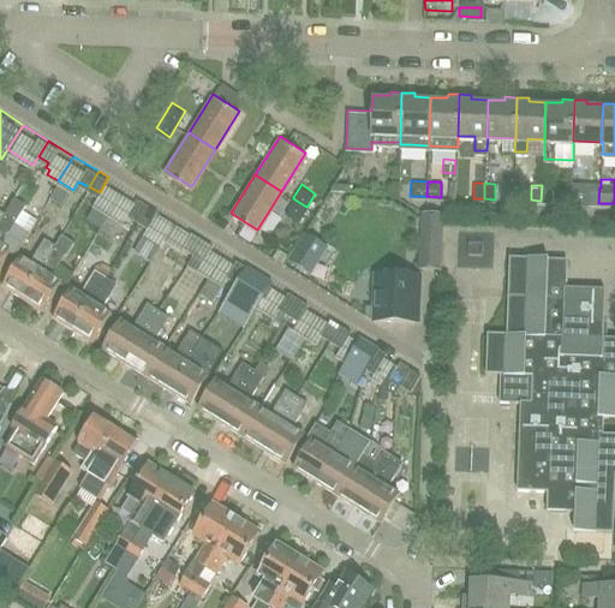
[(553,186),(542,185),(541,201),(553,201),(553,186)]
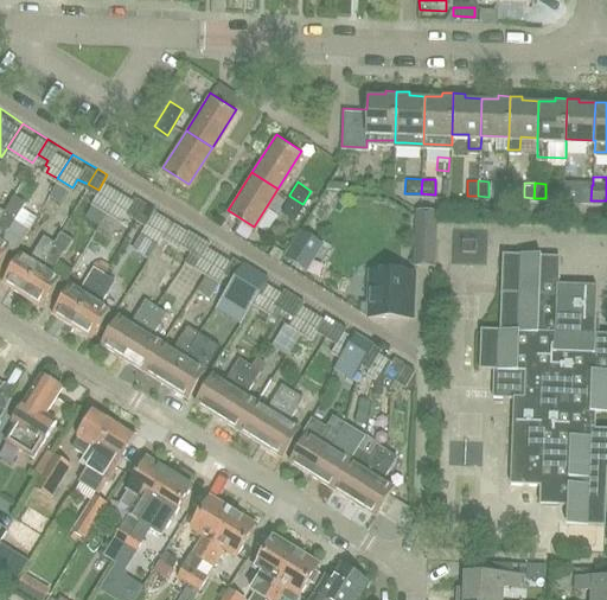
[(122,184),(107,209),(121,217),(126,209),(135,216),(146,199),(136,193),(122,184)]
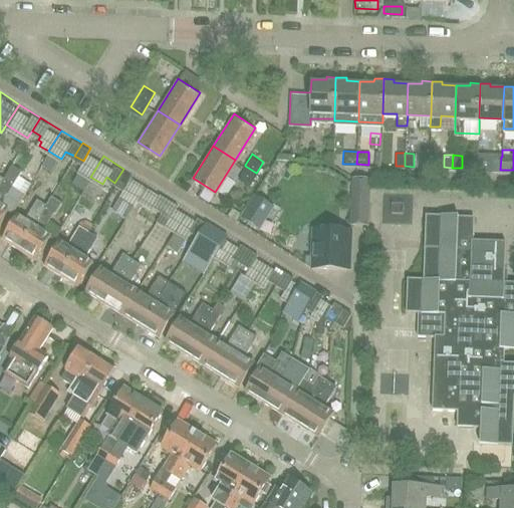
[(500,170),(501,157),(492,157),(491,169),(500,170)]
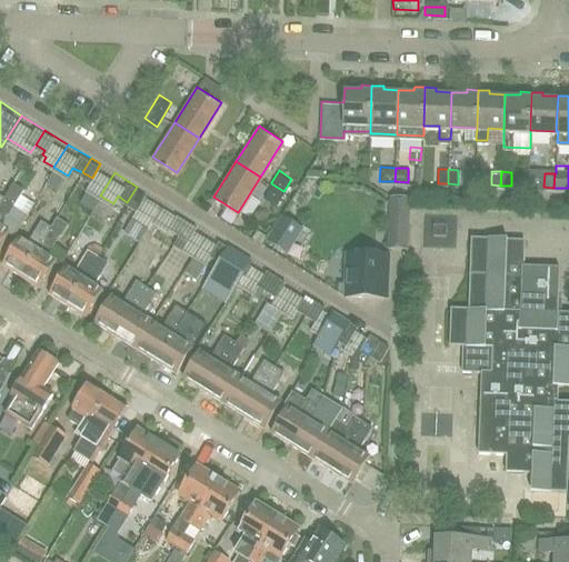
[(5,194),(0,201),(0,241),(9,228),(0,223),(23,186),(13,180),(5,194)]
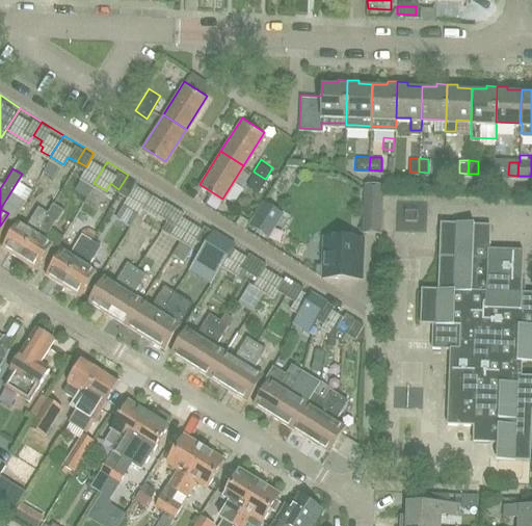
[(259,189),(265,179),(254,172),(247,182),(259,189)]
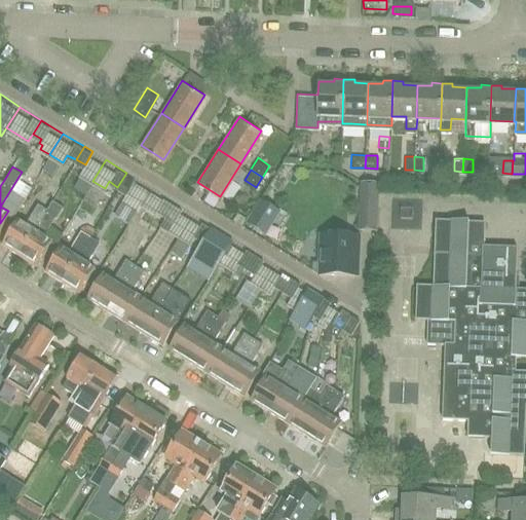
[(126,173),(117,187),(126,192),(121,199),(138,209),(151,187),(135,178),(126,173)]
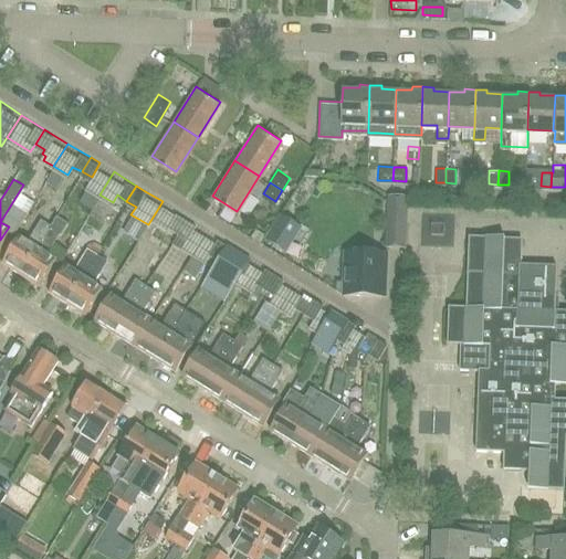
[(406,244),(408,208),(408,200),(408,192),(388,191),(386,244),(406,244)]
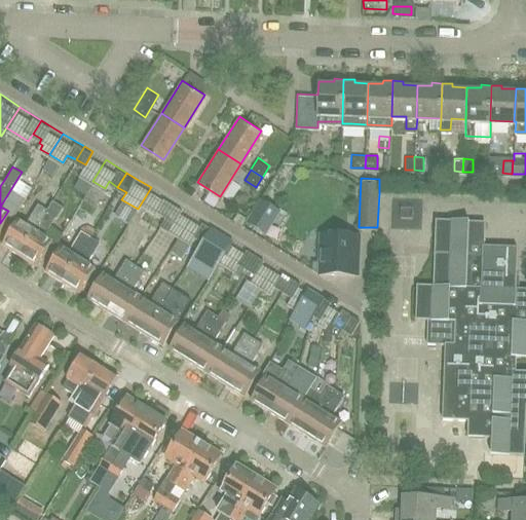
[(260,194),(245,218),(266,231),(280,207),(272,201),(260,194)]
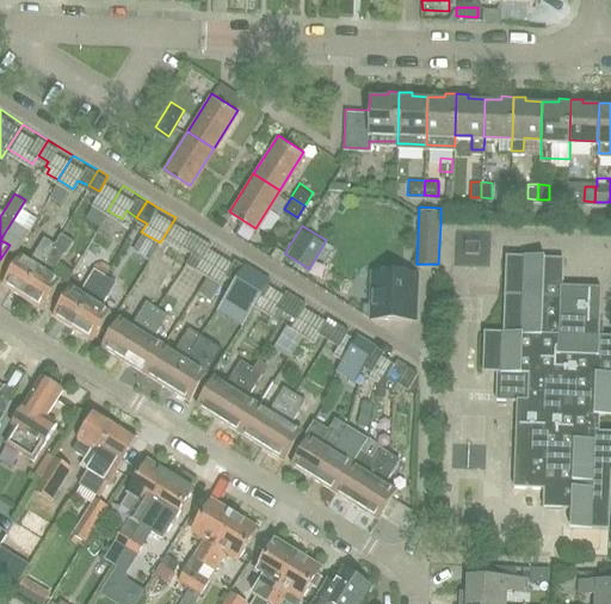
[(191,248),(201,234),(190,227),(180,241),(191,248)]
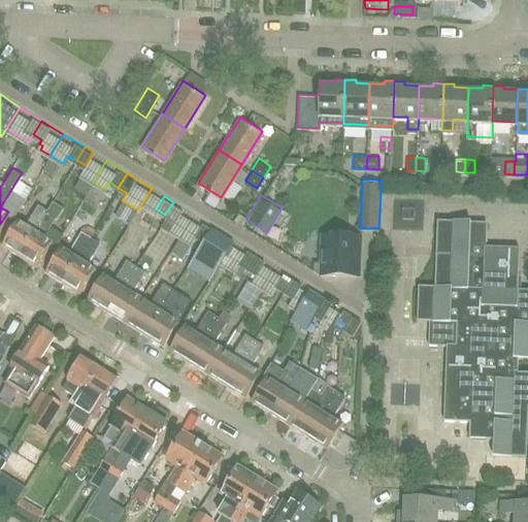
[(53,198),(47,207),(20,253),(37,264),(53,239),(43,234),(56,215),(57,216),(63,205),(53,198)]
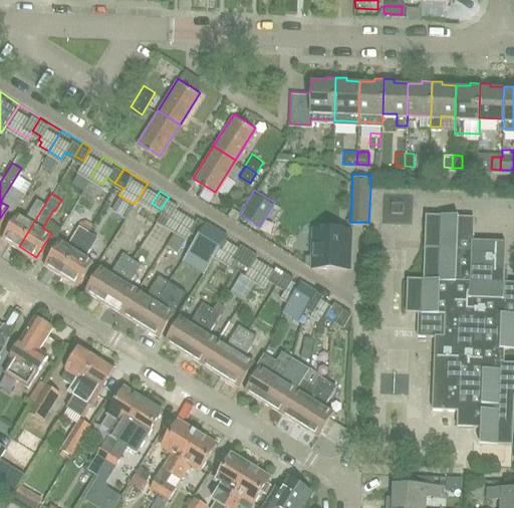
[(46,202),(37,197),(24,217),(17,212),(2,236),(19,246),(46,202)]
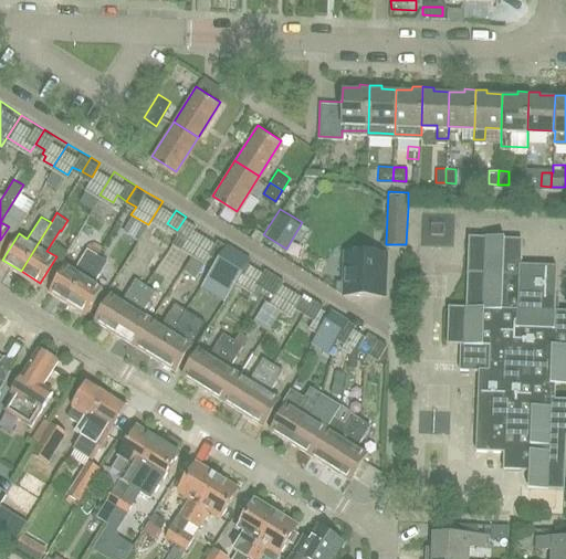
[(196,223),(186,217),(177,230),(188,236),(196,223)]
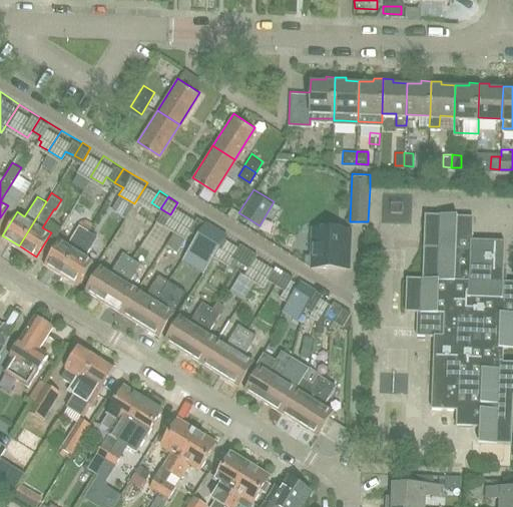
[(58,222),(73,223),(75,203),(61,201),(58,222)]
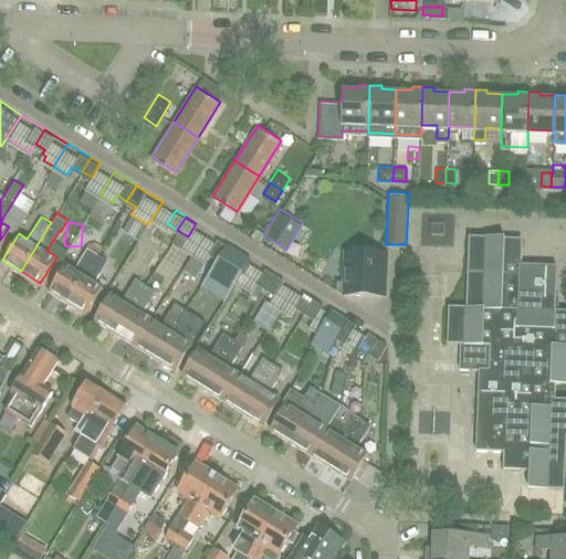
[(195,273),(209,251),(218,256),(228,241),(218,235),(208,230),(184,266),(195,273)]
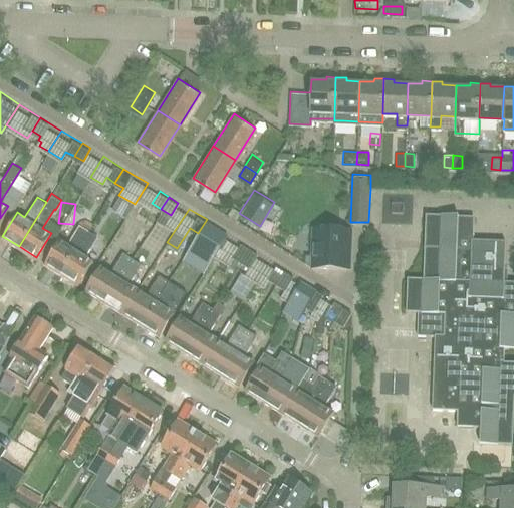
[(481,441),(513,442),(513,405),(513,359),(503,359),(504,344),(513,344),(513,277),(507,277),(508,265),(506,265),(507,245),(506,246),(506,237),(505,237),(505,238),(475,237),(476,219),(460,218),(460,213),(428,212),(425,276),(408,275),(406,309),(418,309),(417,333),(435,333),(432,407),(458,408),(457,424),(481,424),(481,441)]
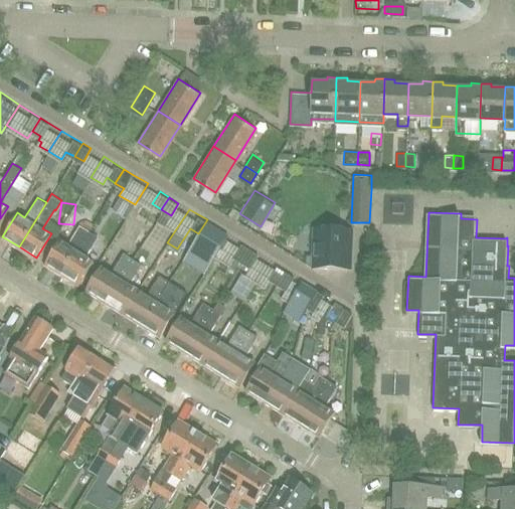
[(228,233),(207,220),(199,233),(182,259),(204,272),(228,233)]
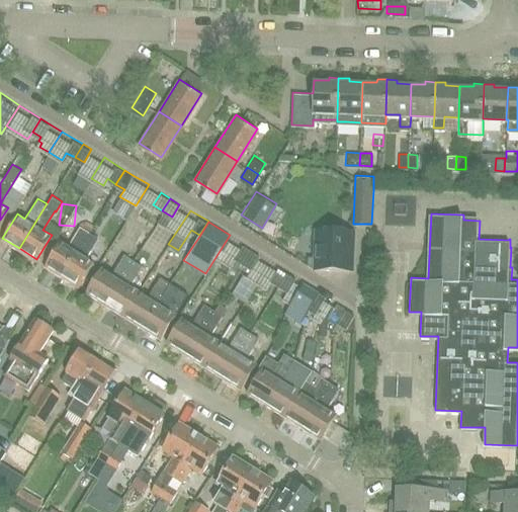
[(62,274),(89,231),(80,225),(68,245),(60,240),(45,264),(62,274)]
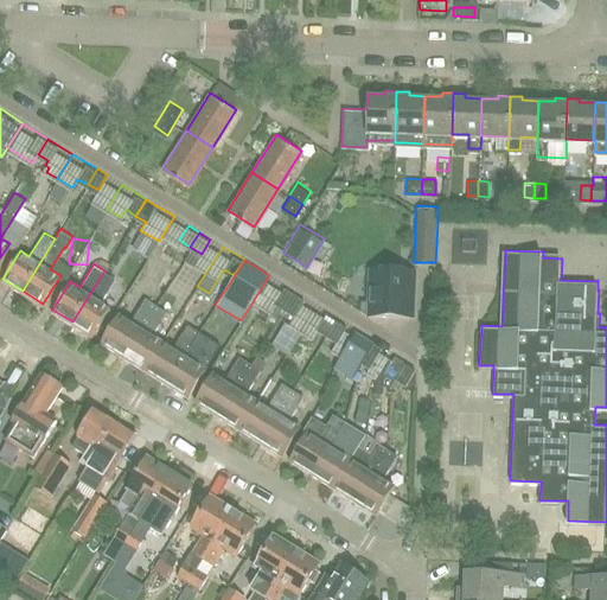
[(408,314),(408,267),(375,266),(374,300),(362,300),(360,310),(366,313),(408,314)]
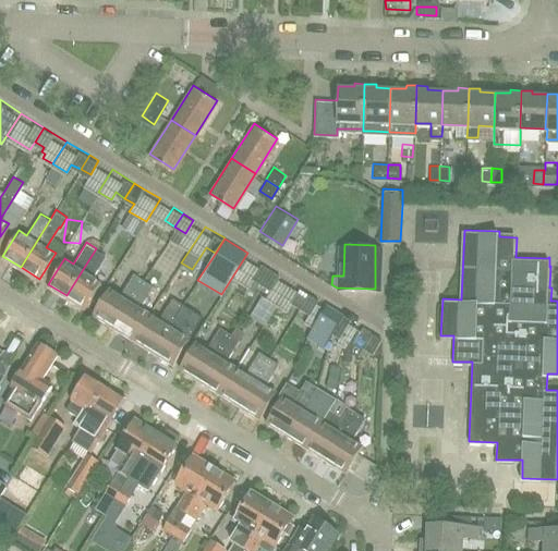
[(106,254),(96,248),(67,295),(84,307),(100,281),(92,276),(106,254)]
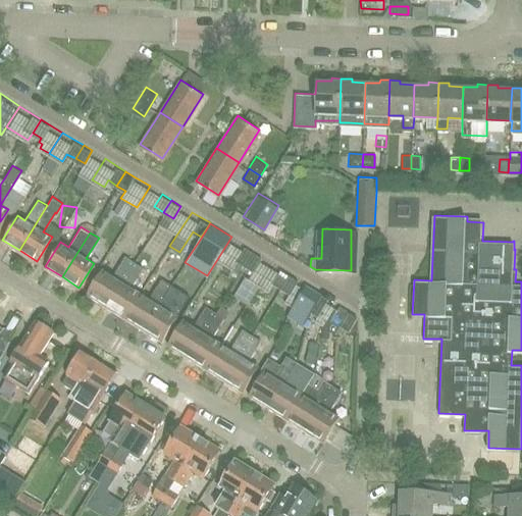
[(236,258),(245,264),(253,251),(244,245),(236,258)]
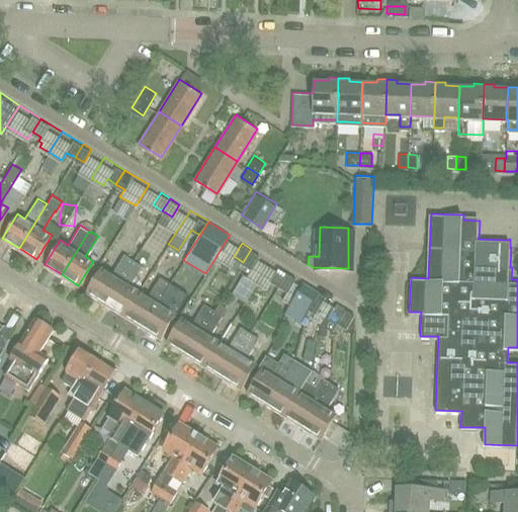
[(251,249),(243,262),(251,267),(259,254),(251,249)]
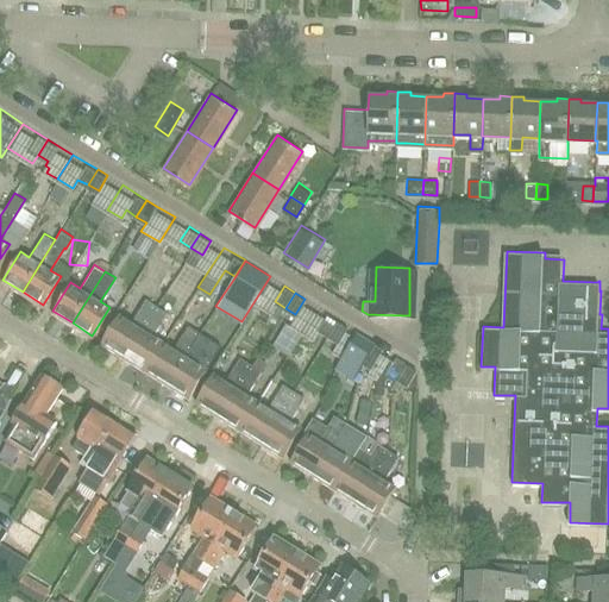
[(102,342),(124,356),(157,303),(146,298),(132,320),(120,313),(102,342)]
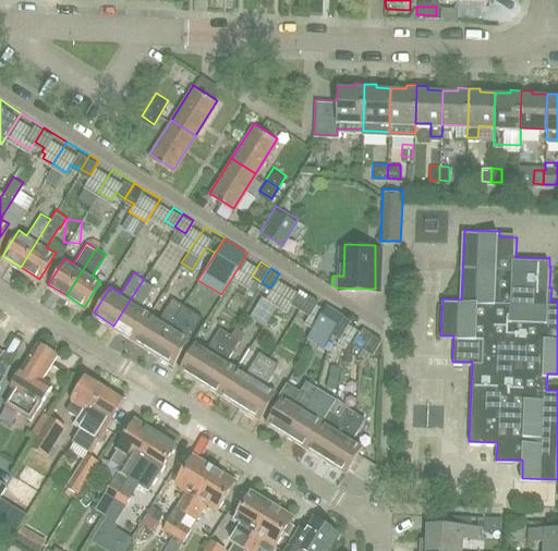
[(113,326),(133,338),(149,311),(141,306),(154,284),(144,278),(113,326)]
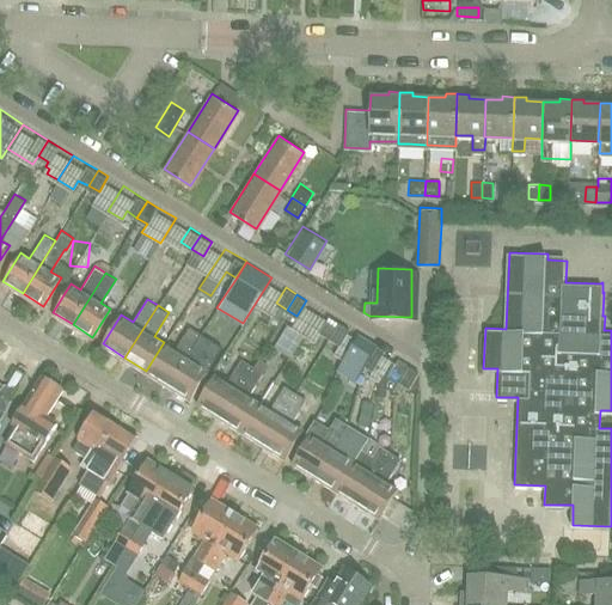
[(319,329),(330,336),(340,319),(329,313),(319,329)]
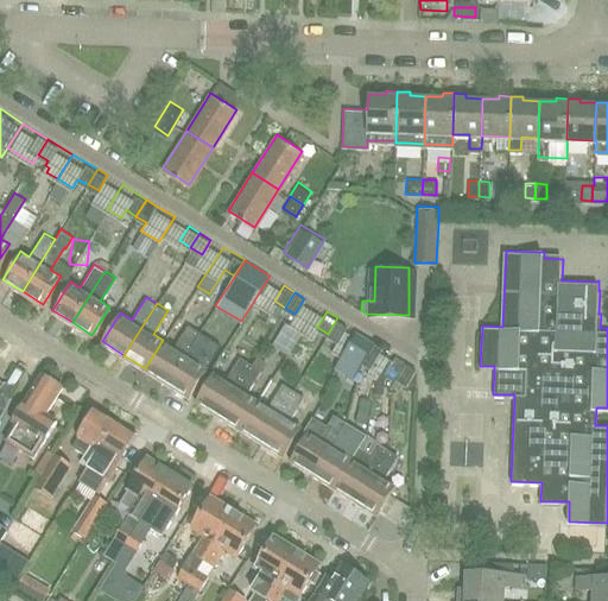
[(337,317),(328,334),(337,340),(347,323),(337,317)]
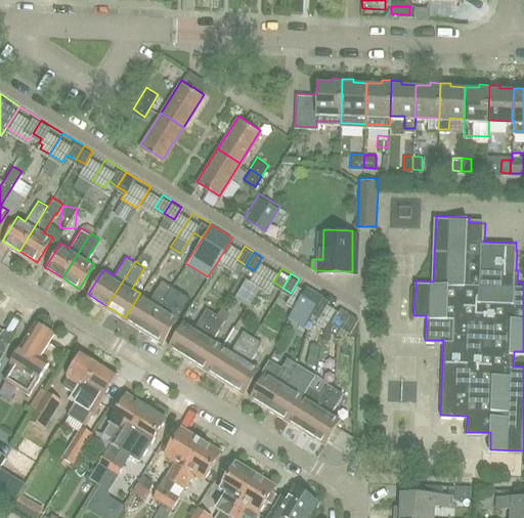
[(140,293),(125,317),(143,329),(172,285),(162,278),(149,299),(140,293)]
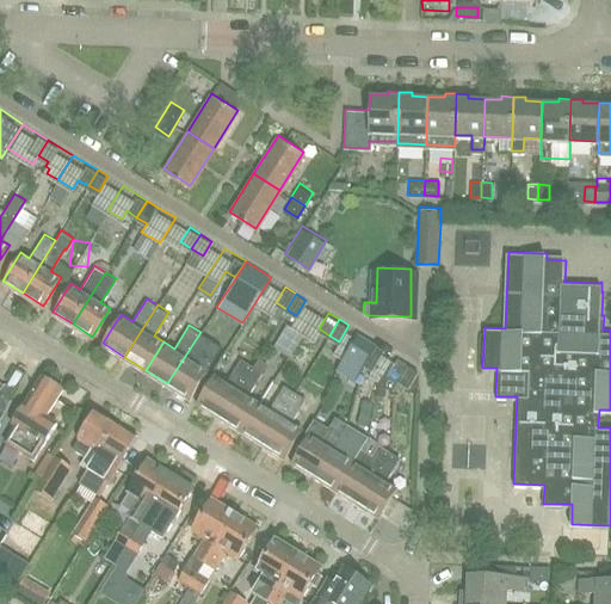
[(201,332),(167,383),(189,398),(207,369),(196,362),(211,338),(201,332)]
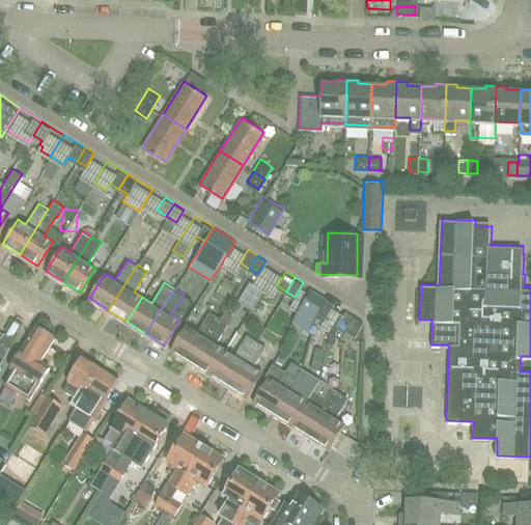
[(316,315),(327,298),(312,288),(292,321),(308,330),(316,315)]
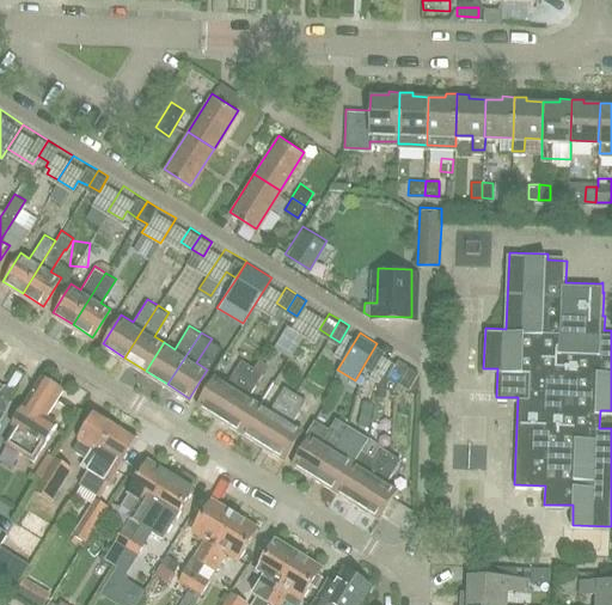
[(377,343),(365,364),(373,368),(385,348),(377,343)]
